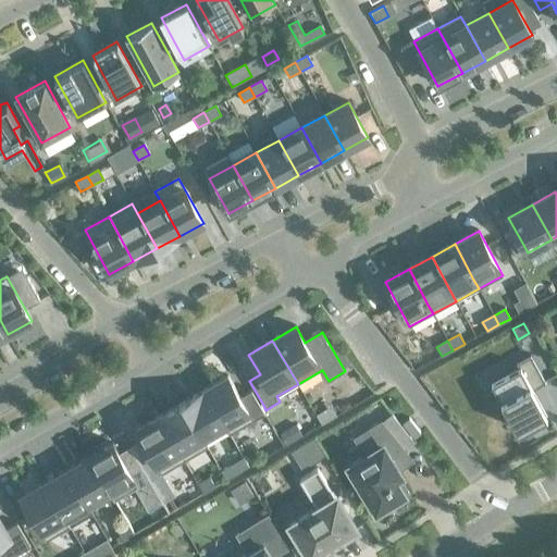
[(333,346),(332,347),(346,369),(350,366),(335,345),(333,346)]
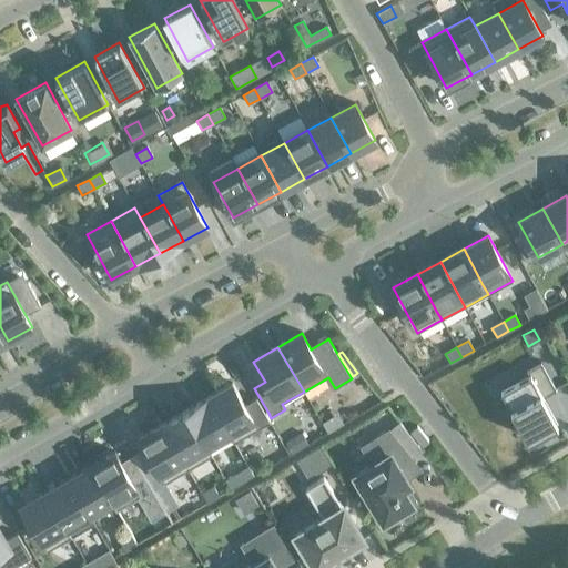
[(529,375),(500,391),(527,439),(557,423),(544,397),(556,391),(541,362),(526,371),(529,375)]
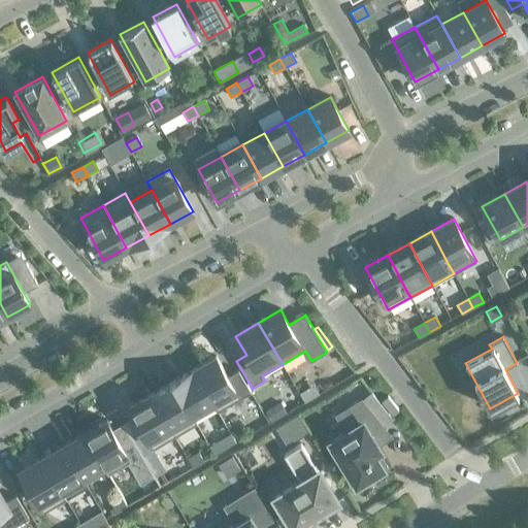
[(228,376),(216,357),(193,370),(212,403),(218,411),(251,392),(238,370),(228,376)]
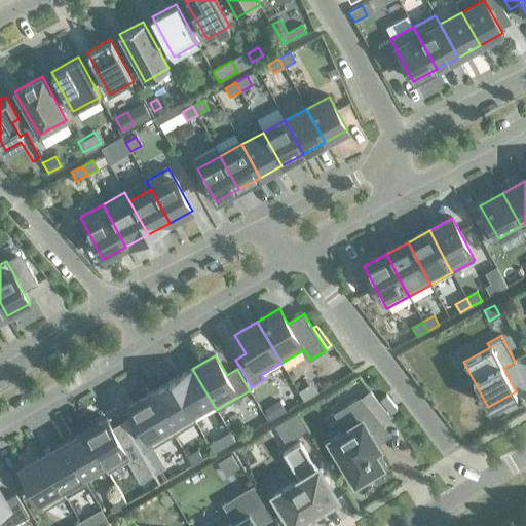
[(212,402),(192,369),(172,381),(191,414),(212,402)]
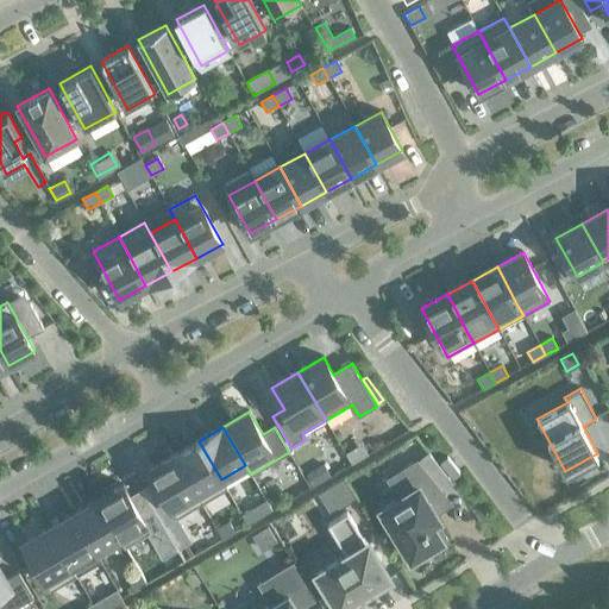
[(174,456),(196,494),(202,503),(226,489),(221,479),(199,441),(174,456)]
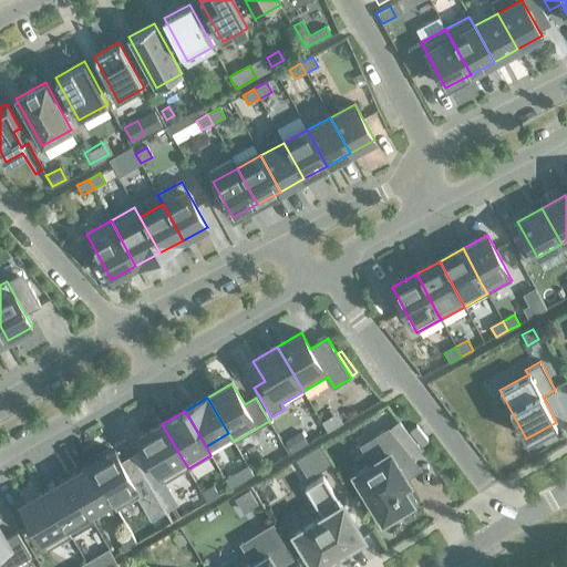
[(162,424),(138,439),(164,483),(188,468),(183,460),(162,424)]
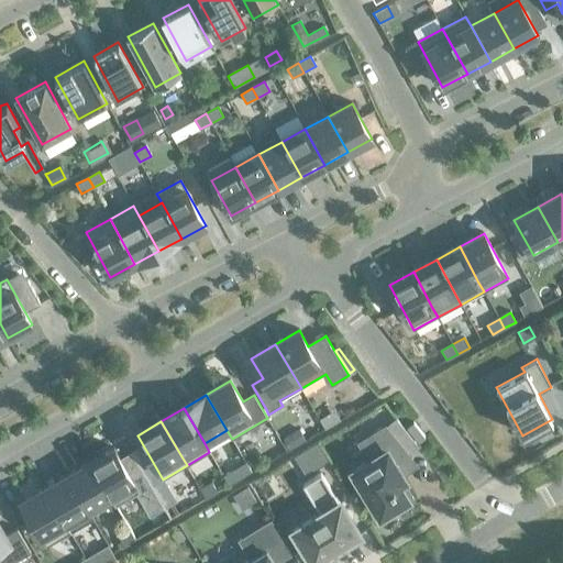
[(385,427),(370,435),(381,454),(352,472),(379,517),(395,507),(397,511),(415,500),(403,482),(406,481),(398,467),(411,460),(385,427)]
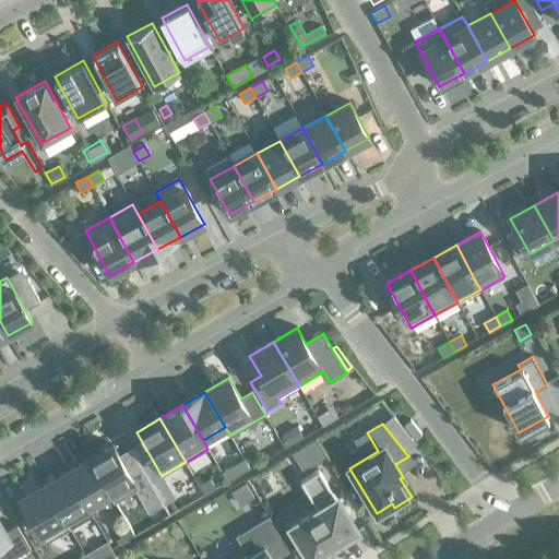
[(297,428),(281,438),(286,447),(302,437),(297,428)]
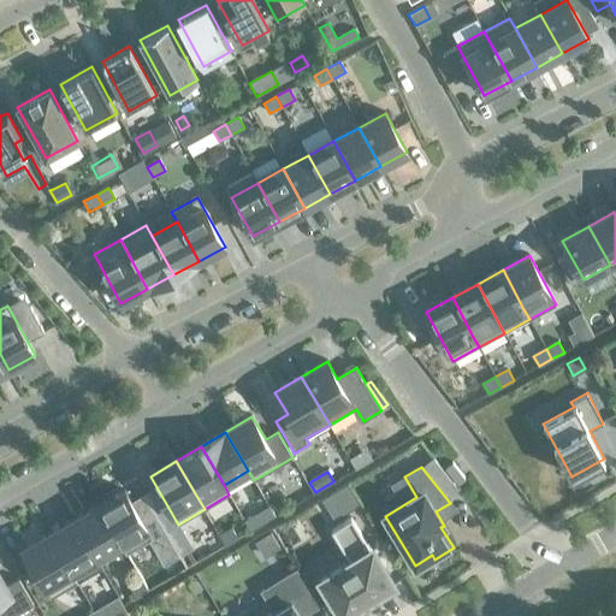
[(360,505),(348,485),(337,491),(337,492),(349,511),(360,505)]
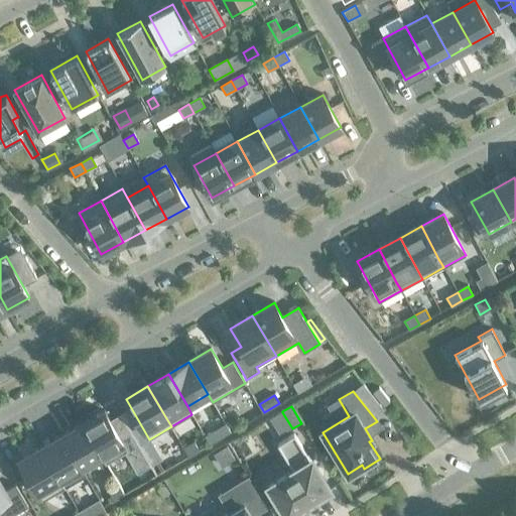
[(123,442),(104,410),(83,423),(101,456),(100,456),(105,465),(128,450),(123,442)]
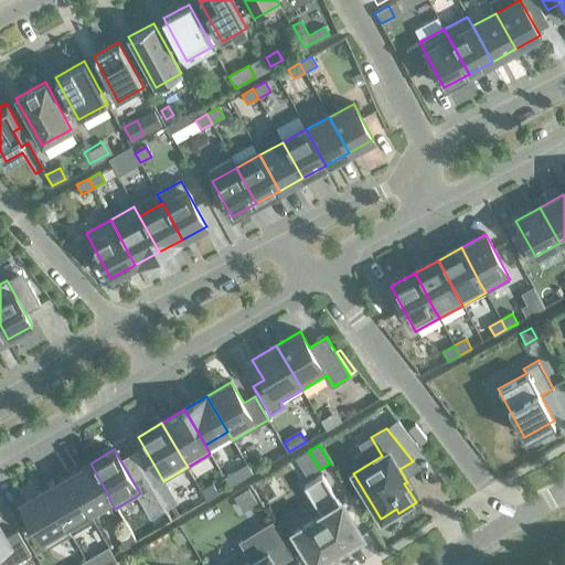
[(14,479),(27,476),(22,459),(10,462),(14,479)]
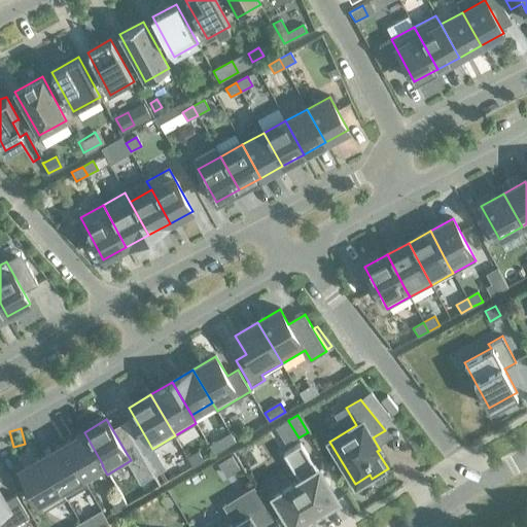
[(103,465),(84,432),(63,445),(82,478),(103,465)]
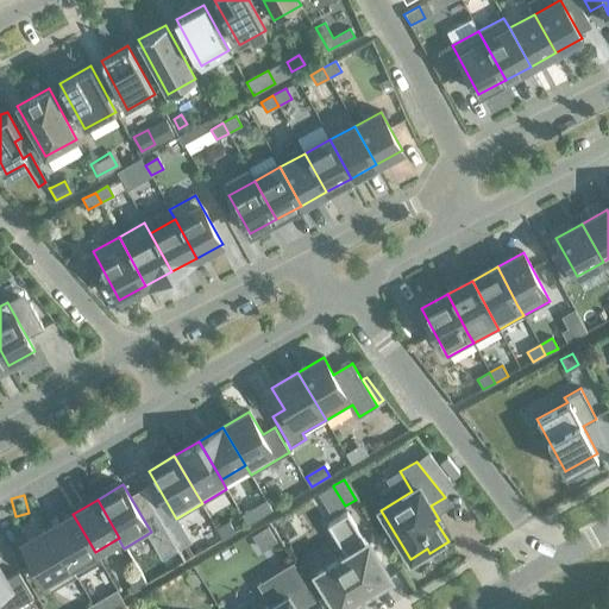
[(267,500),(255,507),(261,518),(272,510),(267,500)]
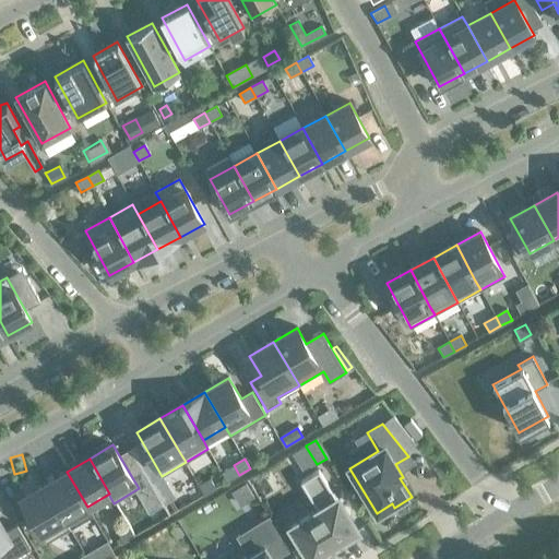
[(300,482),(318,511),(292,527),(310,558),(357,531),(337,499),(336,499),(319,471),(300,482)]
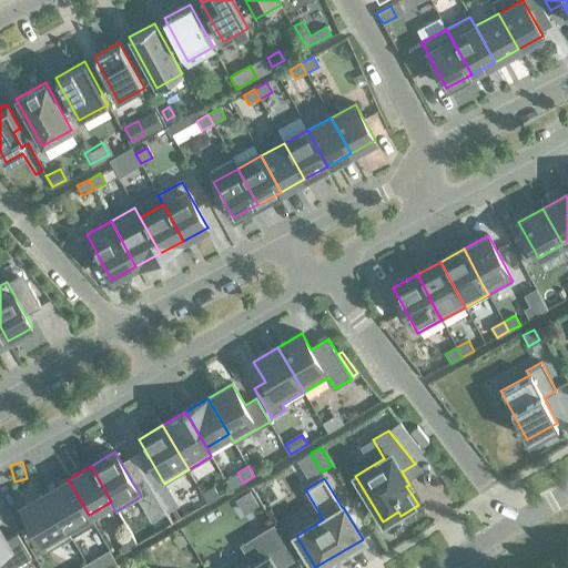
[(89,515),(68,479),(44,493),(66,528),(89,515)]
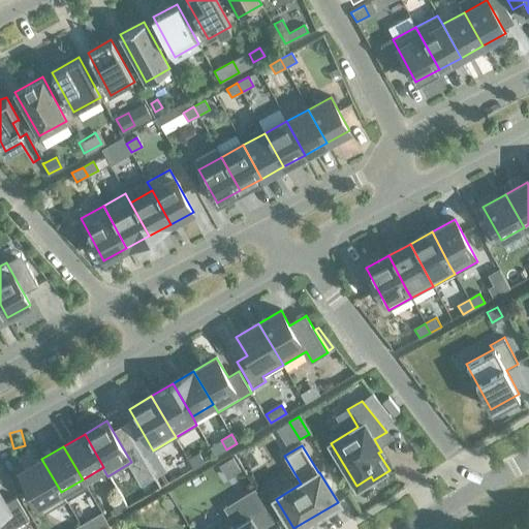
[(205,462),(199,454),(188,460),(193,468),(205,462)]
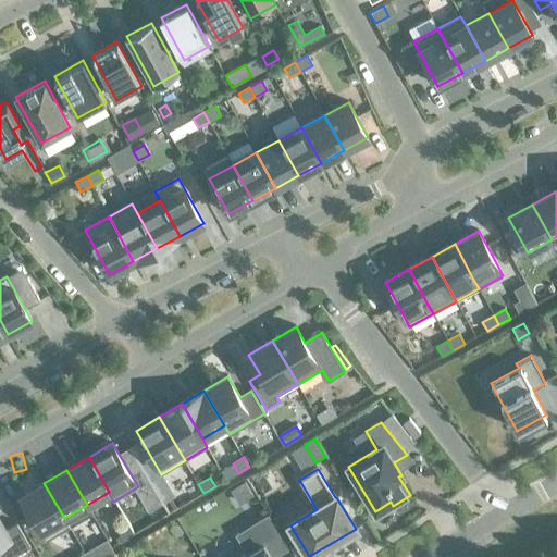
[(245,481),(231,490),(239,504),(254,496),(245,481)]
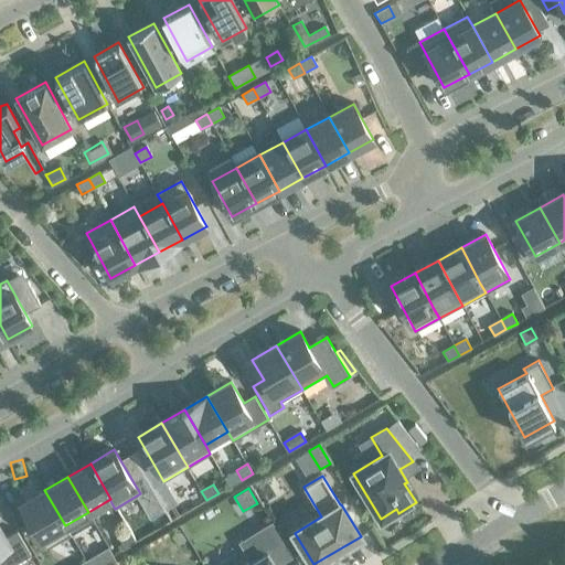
[(44,490),(21,504),(46,548),(71,534),(65,525),(44,490)]
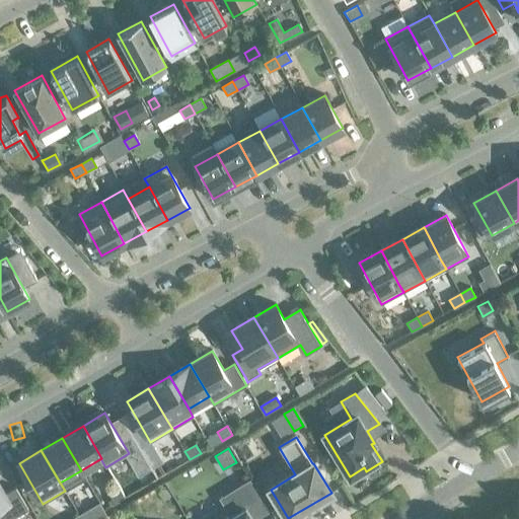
[(254,518),(268,511),(249,480),(233,491),(244,508),(225,518),(254,518)]
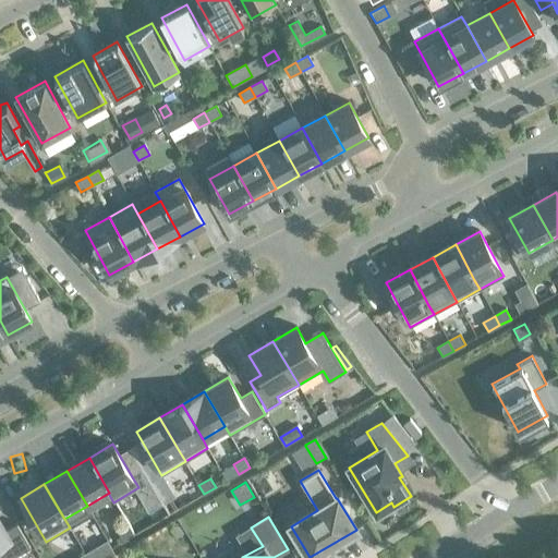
[(0,521),(0,557),(13,557),(31,548),(17,526),(7,533),(0,521)]
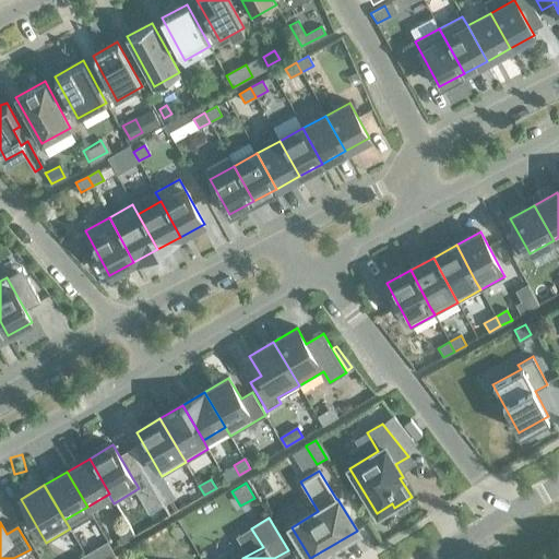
[(129,526),(118,534),(123,543),(134,536),(129,526)]
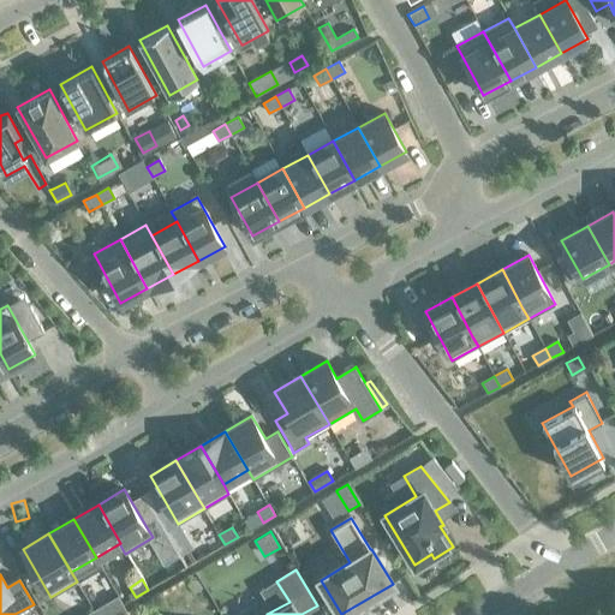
[(105,614),(111,611),(105,602),(93,609),(96,614),(105,614)]
